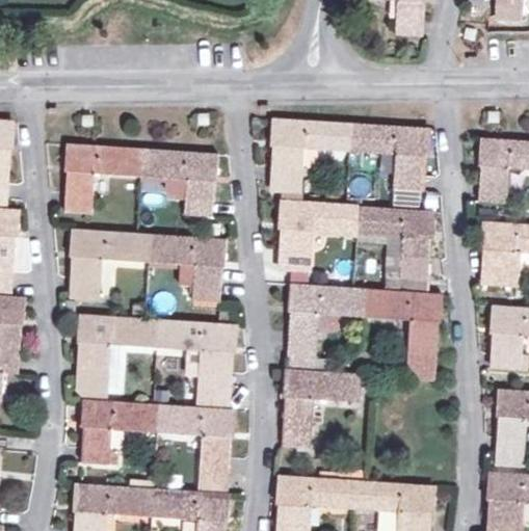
[(425,1),(424,0),(395,0),(393,33),(420,35),(422,0),(425,1)]
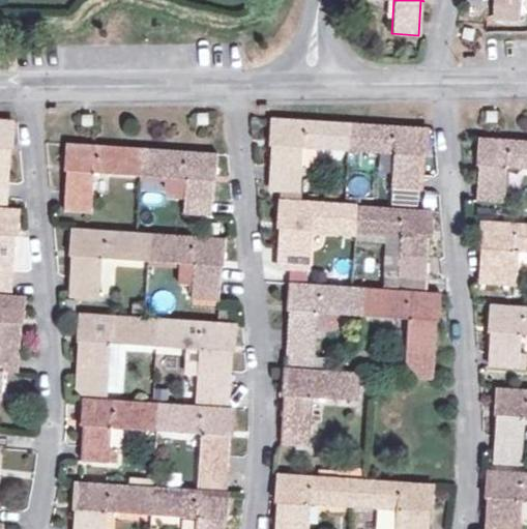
[(493,0),(492,15),(517,17),(518,0),(493,0)]
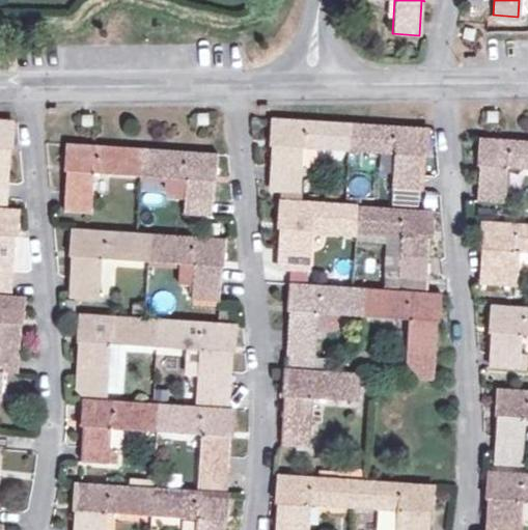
[(462,26),(459,37),(471,40),(473,29),(462,26)]
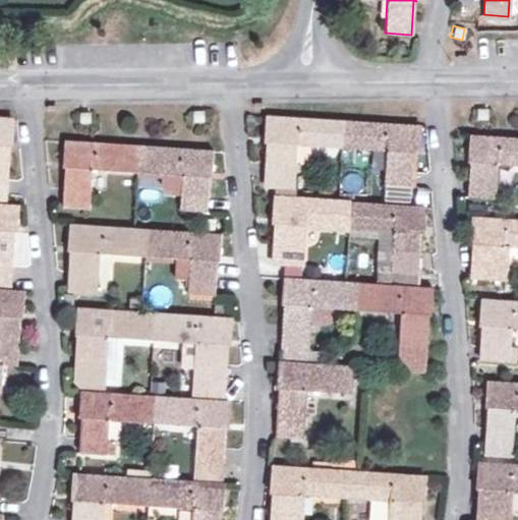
[(476,109),(476,118),(485,118),(486,109),(476,109)]
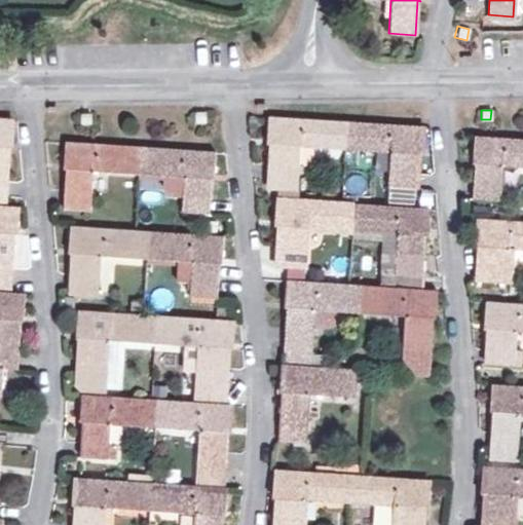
[(195,112),(195,121),(206,121),(206,112),(195,112)]
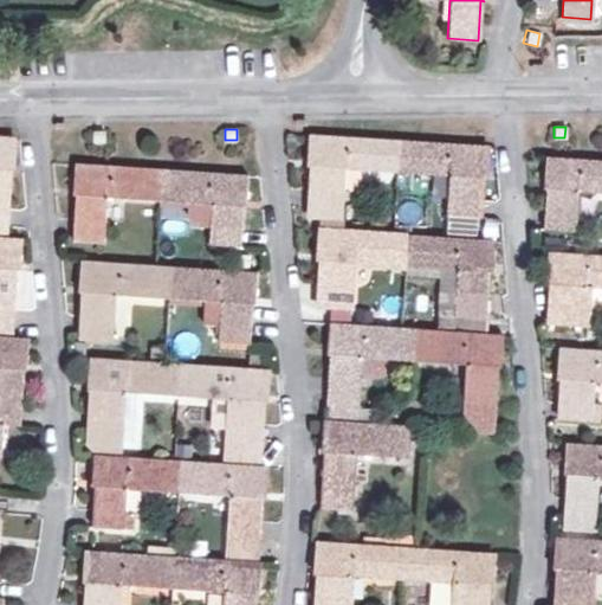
[(483,146),(397,140),(311,134),(309,166),(312,166),(309,217),(340,219),(343,168),(445,174),(442,214),(474,216),(477,175),(480,177),(483,146)]
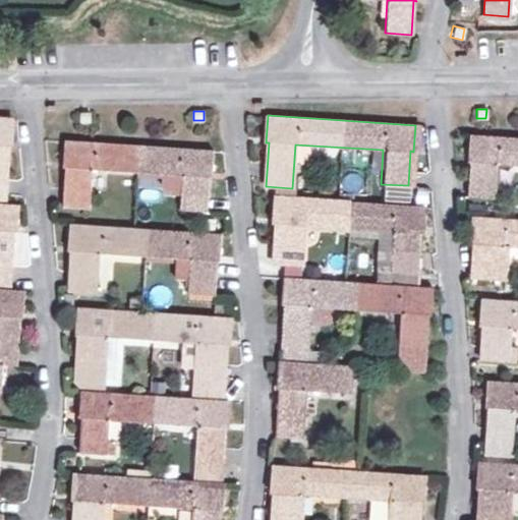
[(9,118),(0,116),(0,197),(2,197),(5,146),(7,146),(9,118)]
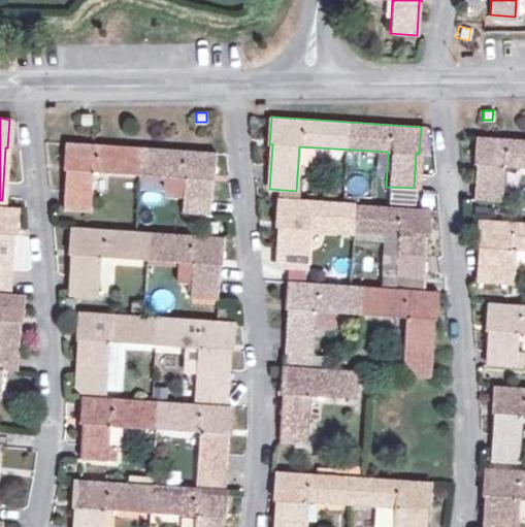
[(524,139),(474,137),(473,163),(476,164),(473,198),(510,200),(510,196),(500,195),(502,165),(524,166),(524,139)]
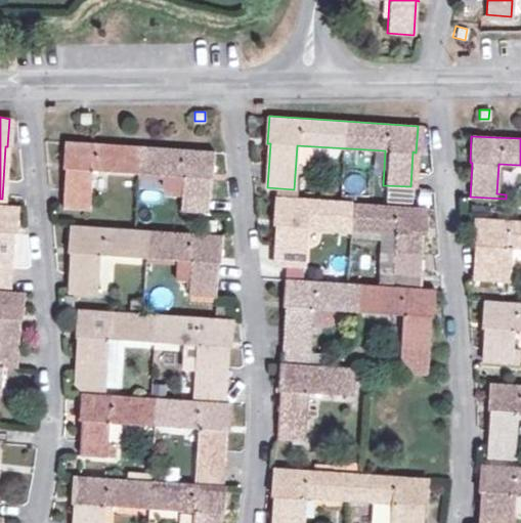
[(211,177),(213,149),(138,145),(63,140),(62,168),(64,168),(61,210),(87,212),(89,170),(136,172),(182,175),(180,211),(206,212),(208,176),(211,177)]
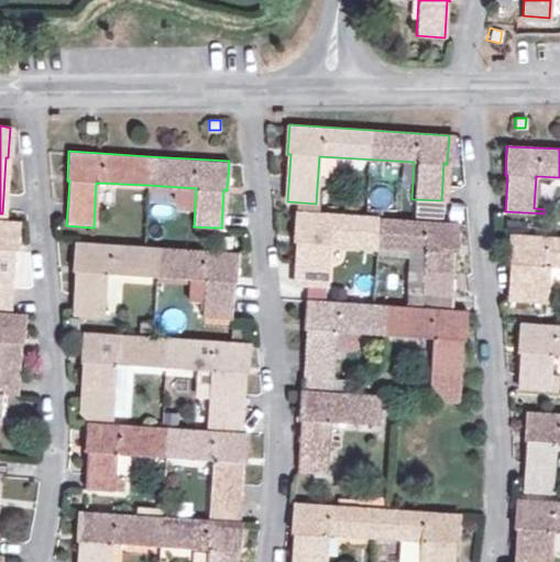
[(454,252),(458,222),(377,217),(364,216),(364,208),(357,208),(355,216),(297,212),(295,241),(298,242),(296,281),(324,283),(327,243),(423,249),(420,286),(406,285),(406,291),(449,295),(451,252),(454,252)]
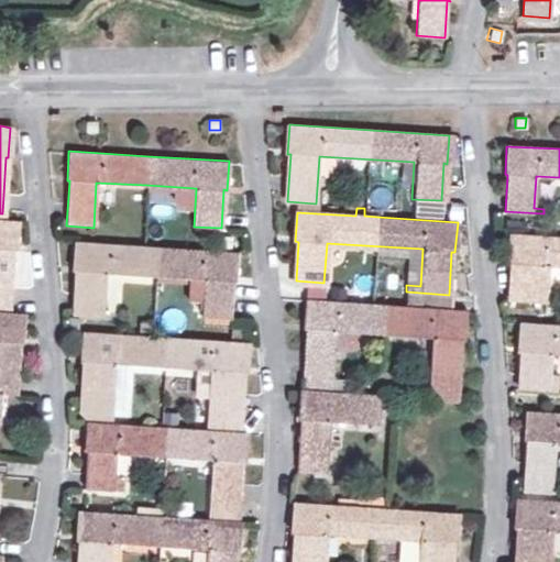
[(18,222),(0,220),(0,311),(9,312),(12,249),(15,249),(18,222)]
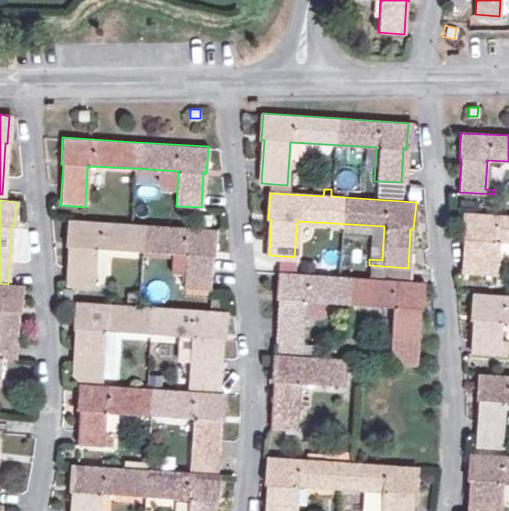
[(508,215),(467,212),(465,238),(468,239),(466,271),(491,274),(493,241),(508,241),(508,215)]
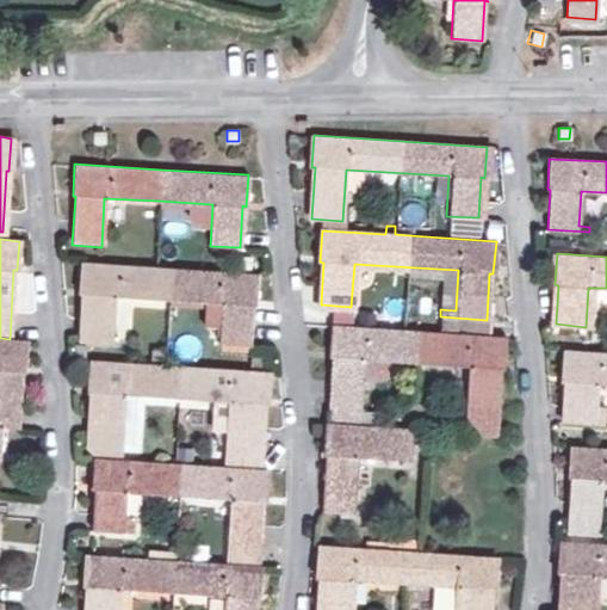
[(255,305),(256,273),(171,267),(84,263),(81,293),(85,294),(81,343),(112,343),(115,296),(221,302),(218,345),(249,346),(253,305),(255,305)]
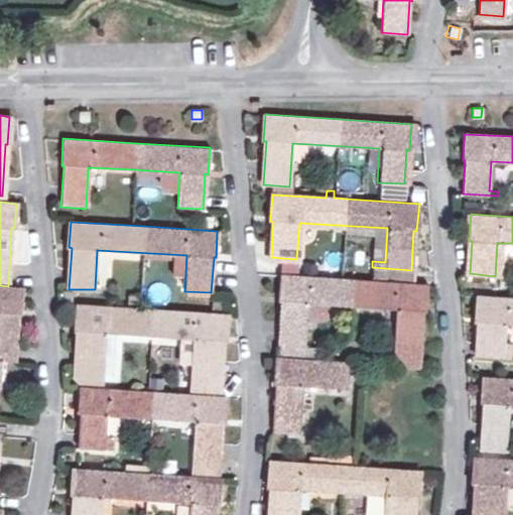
[(424,311),(426,285),(353,279),(280,274),(278,300),(281,300),(278,344),(304,346),(307,302),(396,309),(393,352),(418,354),(421,311),(424,311)]
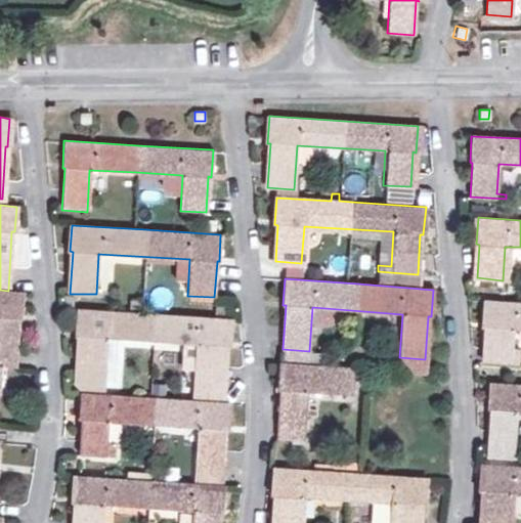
[(8,291),(0,290),(0,366),(14,367),(17,317),(22,317),(23,292),(8,291)]
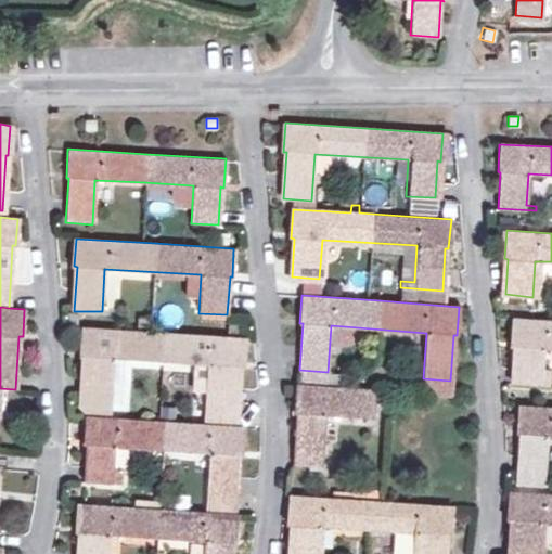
[(551,320),(514,318),(512,346),(514,346),(512,383),(549,385),(550,370),(540,369),(541,347),(551,348),(551,320)]
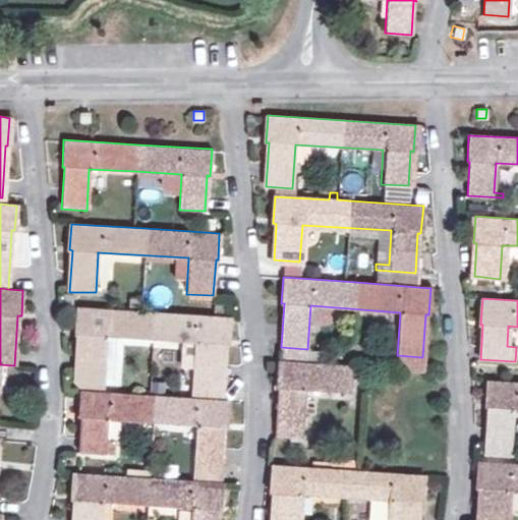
[(226,344),(228,316),(154,312),(78,307),(77,333),(79,333),(76,383),(104,385),(106,335),(196,341),(194,377),(220,379),(223,343),(226,344)]
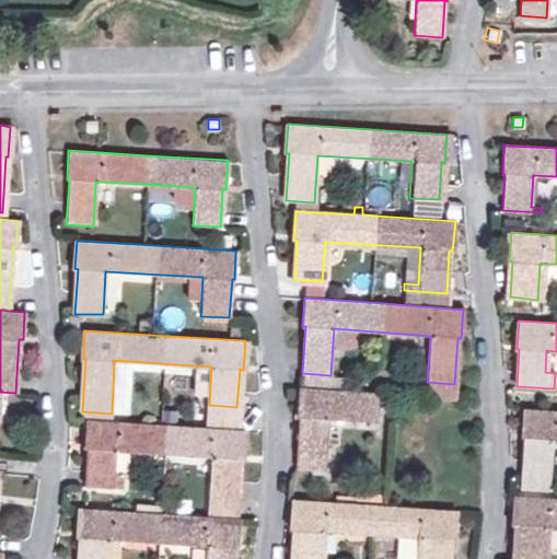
[(454,384),(427,382),(426,397),(453,399),(454,384)]
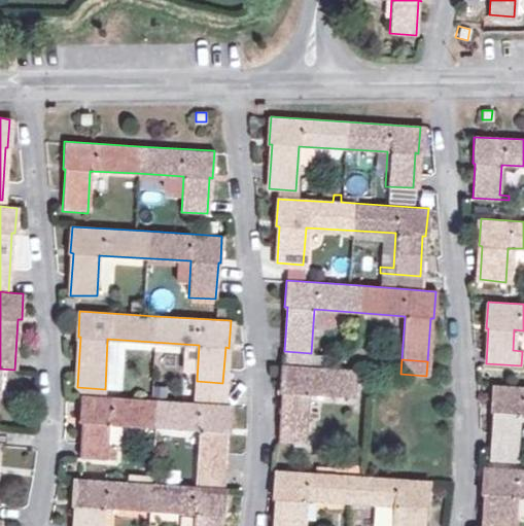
[(308,393),(353,397),(354,371),(281,364),(279,392),(281,392),(278,441),(305,443),(308,393)]
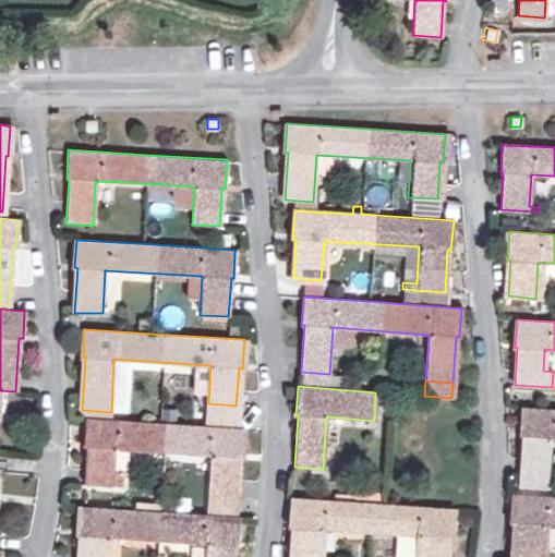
[(554,409),(519,407),(518,435),(521,436),(519,473),(546,474),(549,437),(554,437),(554,409)]
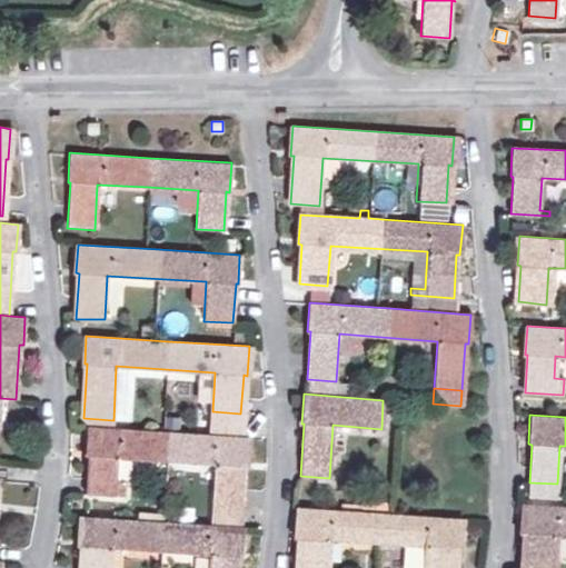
[(247,466),(249,437),(168,431),(87,425),(85,455),(88,455),(86,492),(123,495),(123,478),(115,477),(116,457),(216,464),(212,505),(211,526),(240,527),(241,507),(244,466),(247,466)]
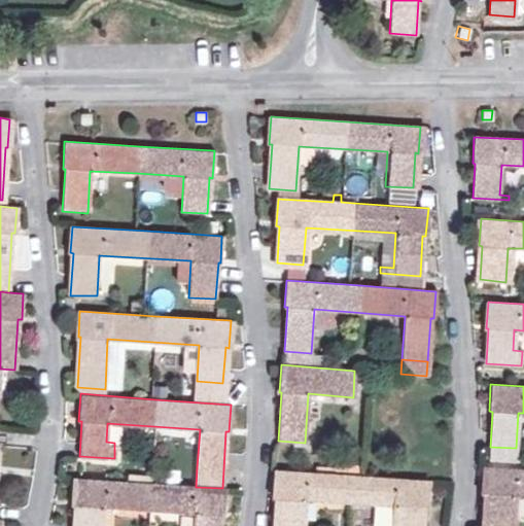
[(523,468),(485,466),(483,493),(486,494),(484,525),(510,525),(513,495),(523,495),(523,468)]
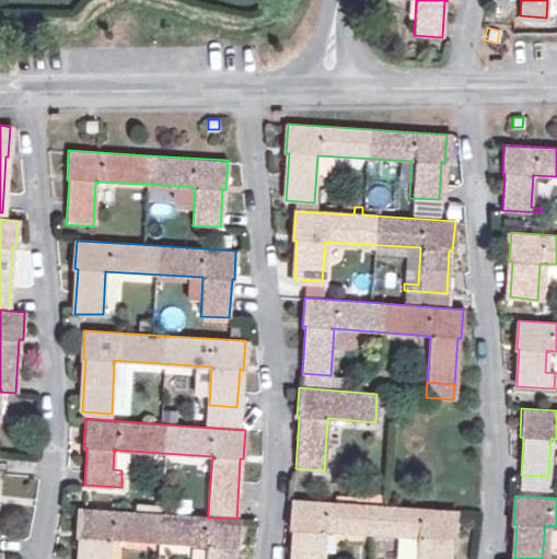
[(321,558),(323,531),(402,536),(419,537),(418,548),(417,558),(445,558),(448,539),(452,539),(453,510),(293,499),(291,528),(294,528),(292,558),(321,558)]
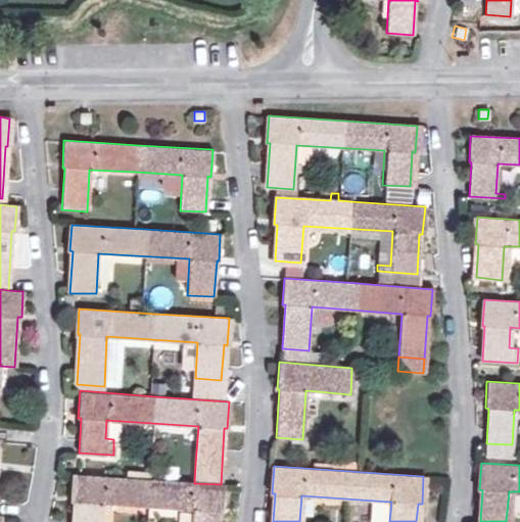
[(222,513),(224,485),(221,484),(194,483),(75,474),(73,501),(76,502),(74,521),(99,521),(101,503),(192,509),(191,521),(217,521),(218,512),(222,513)]
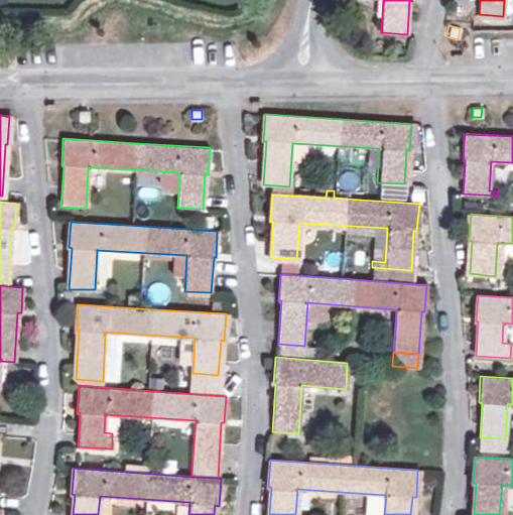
[(370,504),(385,505),(386,495),(370,494),(370,504)]
